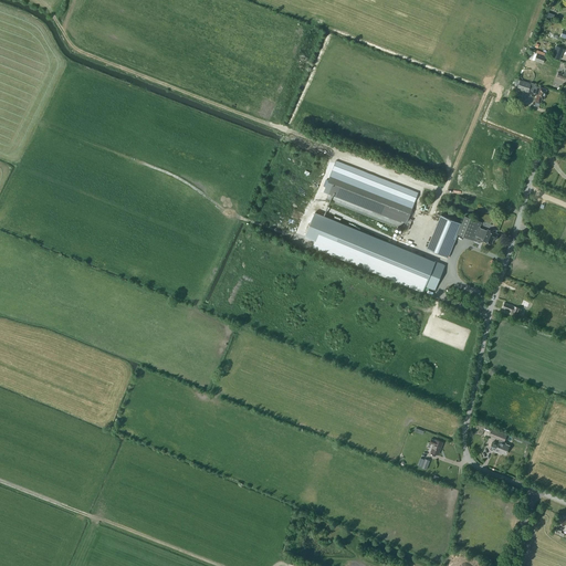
[(548,37),(557,40),(558,35),(546,31),(545,34),(548,35),(548,37)]
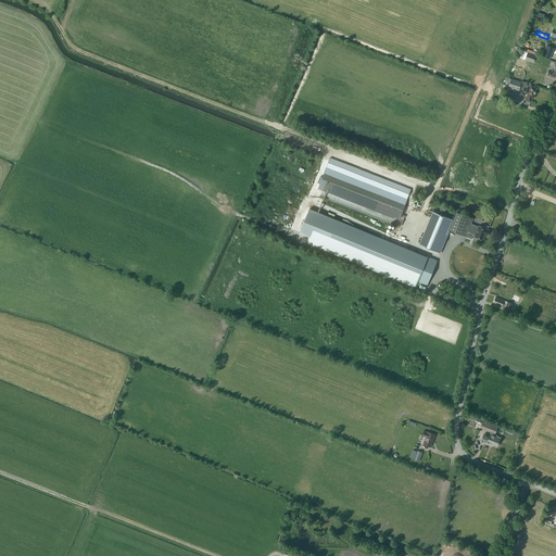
[(551,54),(553,48),(546,45),(544,52),(551,54)]
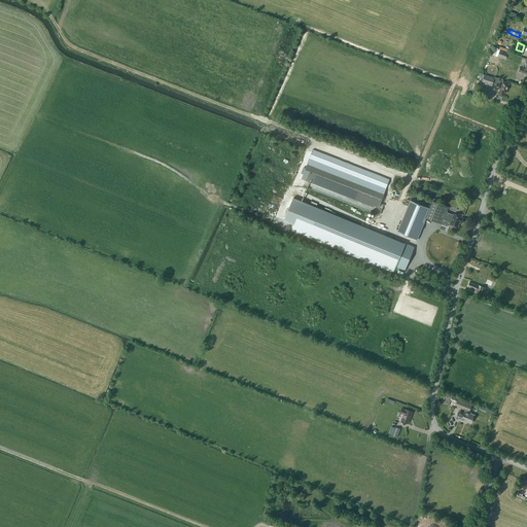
[(505,59),(508,53),(500,49),(498,56),(505,59)]
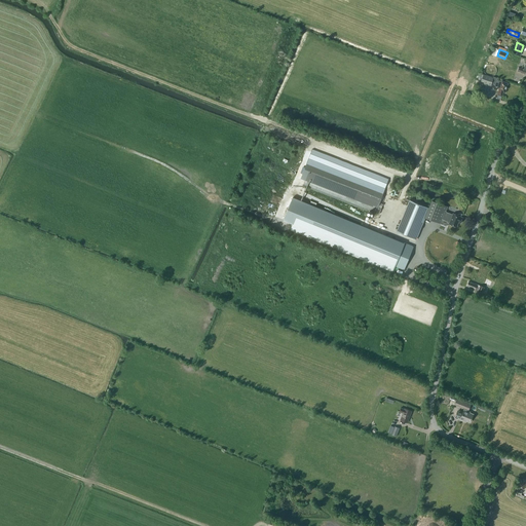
[(484,83),(485,82),(491,84),(492,83),(494,78),(493,78),(484,74),(481,82),(484,83)]
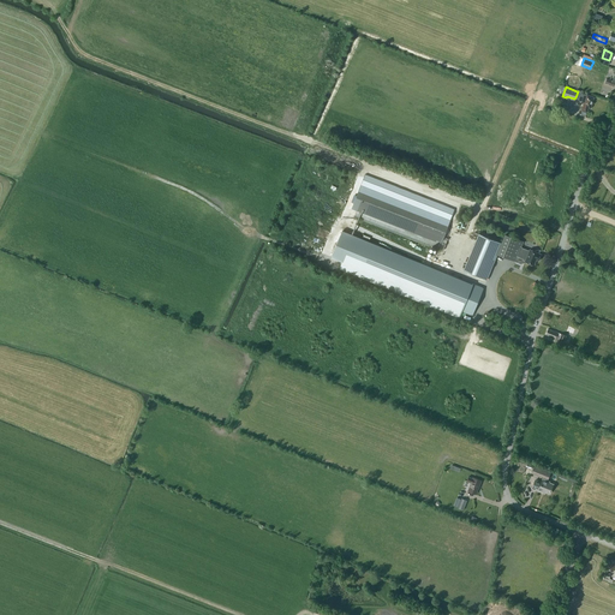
[(589,107),(591,107),(591,106),(592,105),(591,103),(593,97),(586,95),(580,93),(579,99),(578,100),(584,102),(584,105),(583,105),(581,111),(586,112),(589,107)]
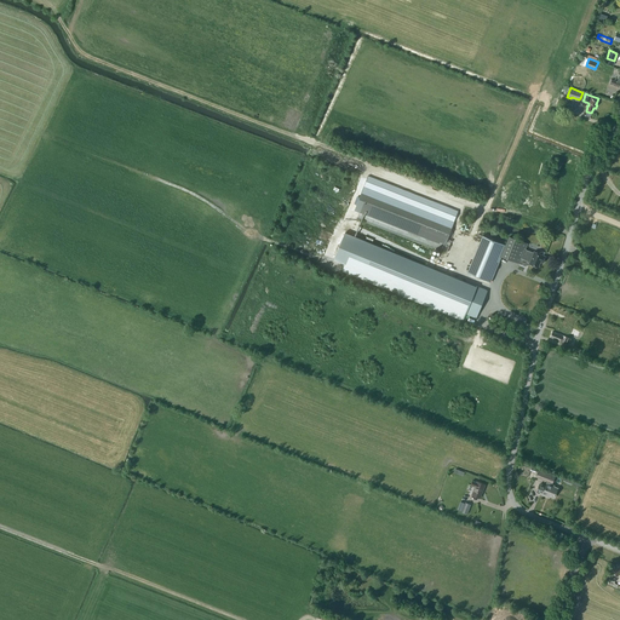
[(441,250),(447,252),(451,242),(446,241),(455,217),(371,184),(357,218),(441,250)]
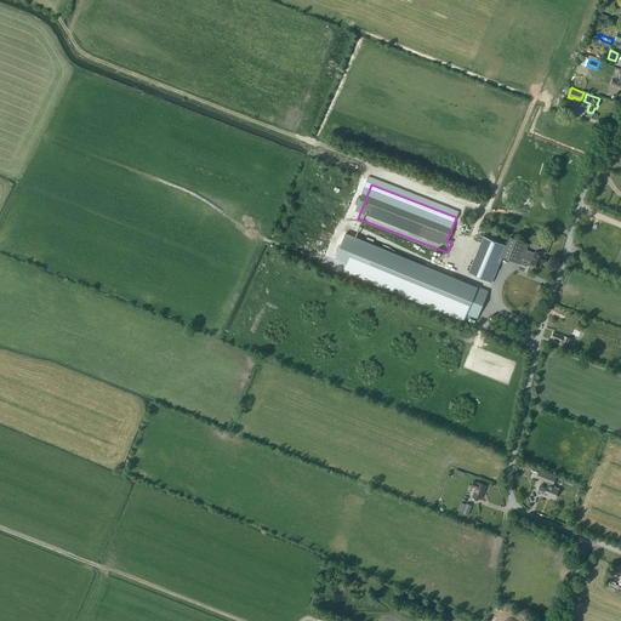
[(474,325),(488,291),(345,232),(331,266),(474,325)]
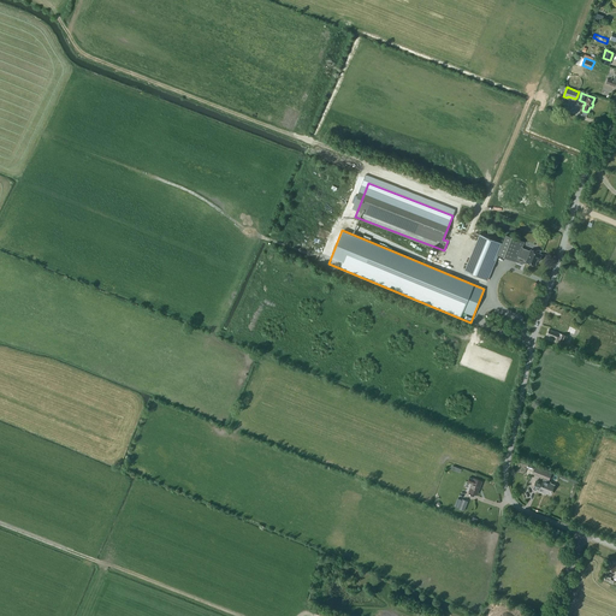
[(535,252),(531,249),(529,252),(521,248),(525,242),(507,235),(498,254),(516,261),(519,256),(527,260),(526,262),(534,266),(537,260),(539,261),(542,255),(539,254),(540,250),(539,250),(537,250),(535,252)]
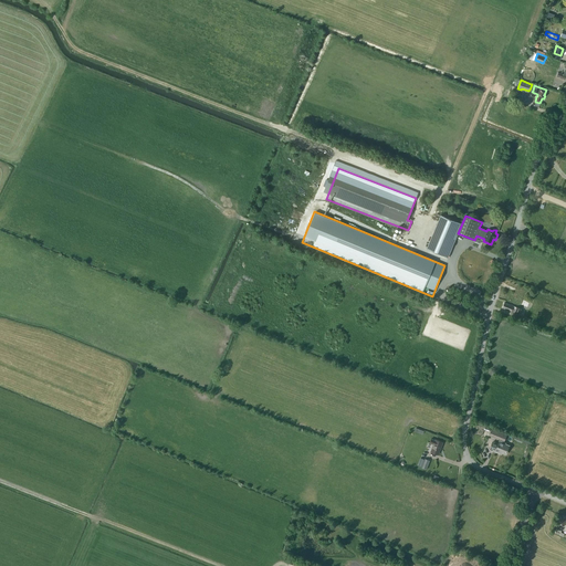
[(530,302),(523,300),(521,306),(527,308),(530,302)]
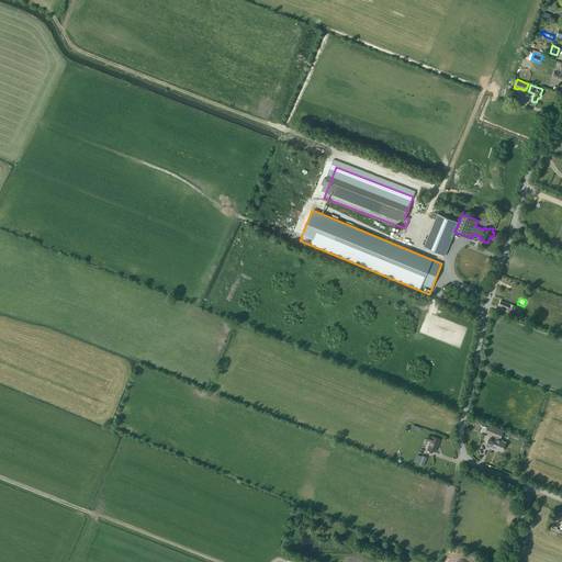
[(515,313),(518,306),(513,305),(512,306),(509,305),(510,303),(506,302),(506,303),(501,301),(498,305),(504,307),(504,308),(510,311),(509,311),(515,313)]
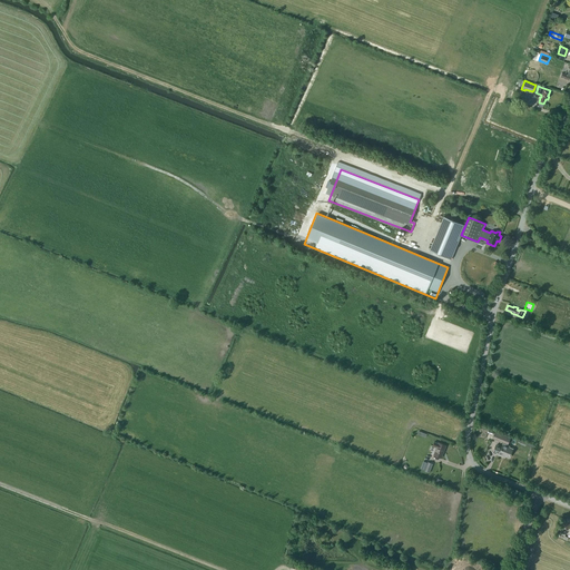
[(445,445),(439,442),(439,443),(434,442),(432,445),(436,448),(434,454),(441,458),(445,445)]
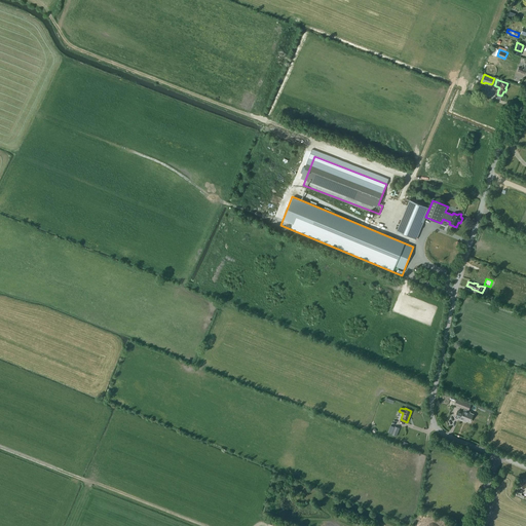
[(470,412),(464,410),(463,412),(458,410),(455,417),(465,421),(465,420),(470,421),(473,414),(470,413),(470,412)]
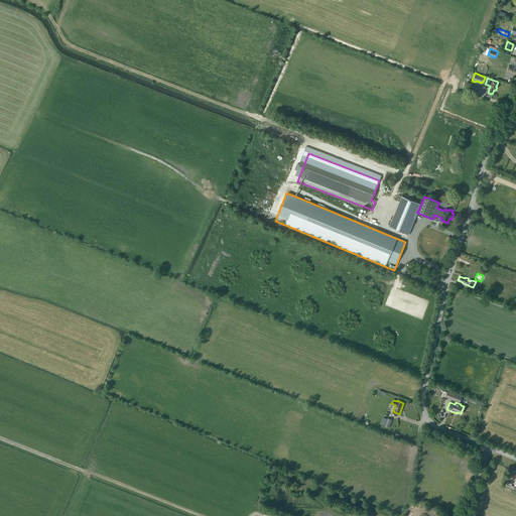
[(514,480),(515,475),(515,473),(515,472),(515,471),(512,470),(512,472),(510,471),(508,477),(507,480),(508,481),(506,486),(512,488),(513,486),(511,485),(512,482),(511,482),(512,479),(514,480)]
